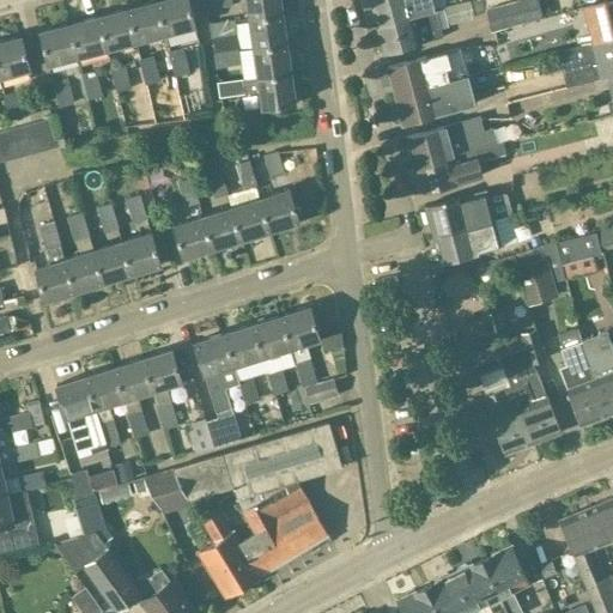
[(187,0),(167,0),(156,4),(164,36),(195,28),(187,0)]
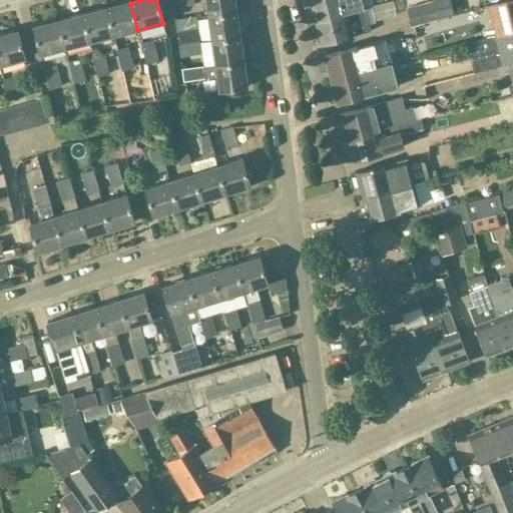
[(205,0),(208,17),(236,13),(234,0),(205,0)]
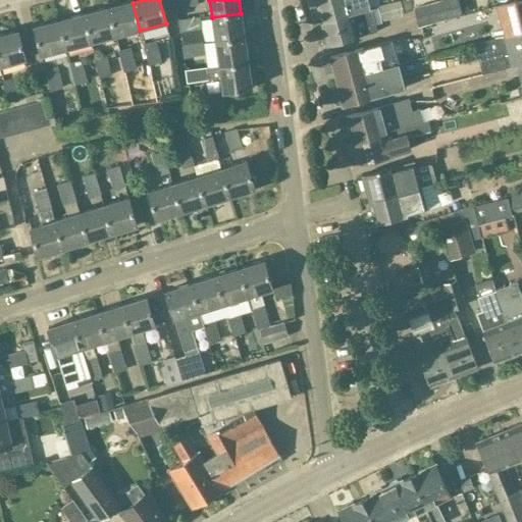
[(314,0),(320,22),(371,8),(368,0),(314,0)]
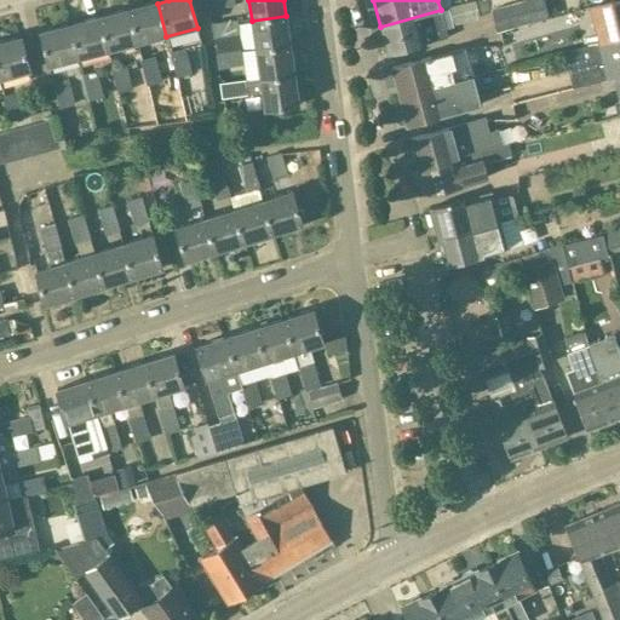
[(540,0),(526,0),(492,10),(499,32),(546,18),(540,0)]
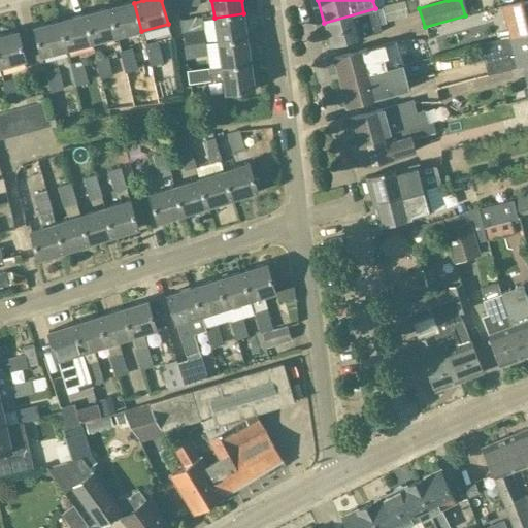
[(509,38),(527,33),(527,0),(524,0),(501,6),(509,38)]
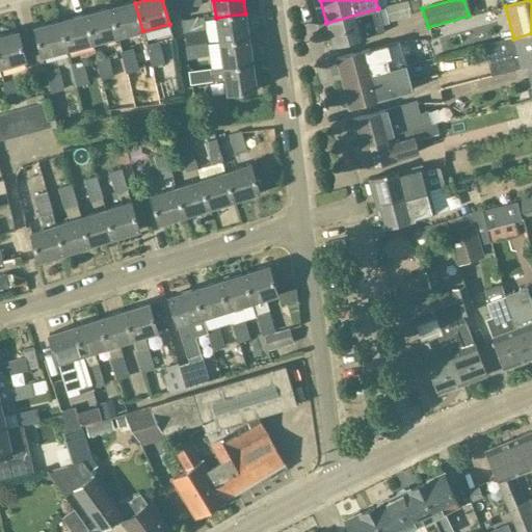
[(413,16),(408,1),(386,7),(390,22),(413,16)]
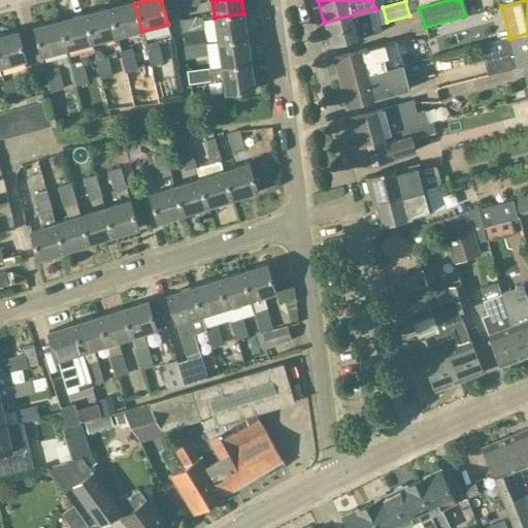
[(117,37),(141,31),(134,3),(109,9),(117,37)]
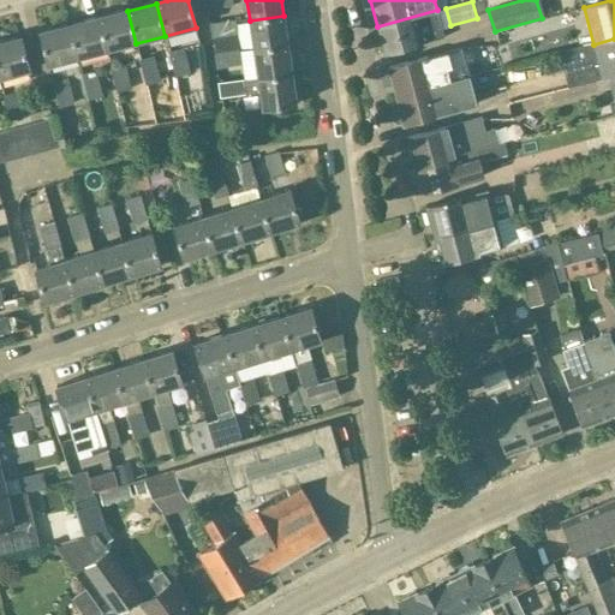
[(445,39),(437,10),(377,27),(384,54),(423,45),(423,43),(445,39)]
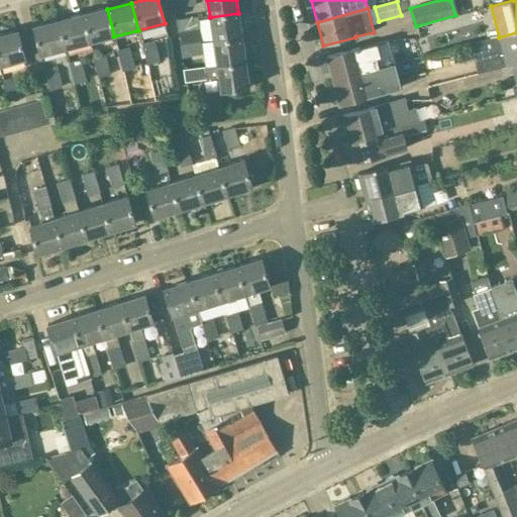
[(90,42),(114,36),(107,9),(83,15),(90,42)]
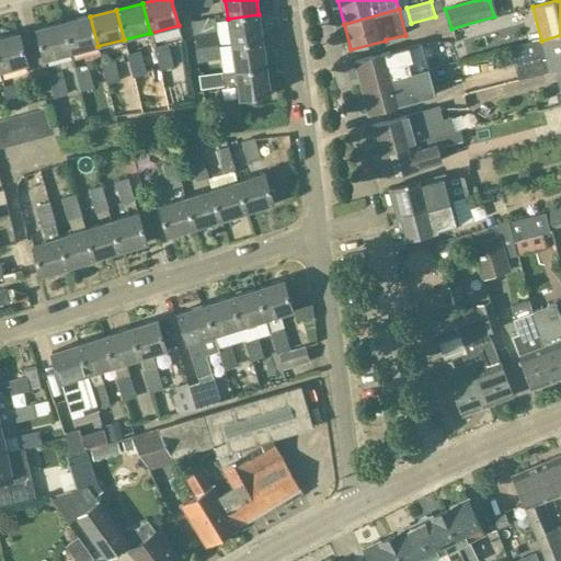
[(228,19),(231,45),(262,41),(259,14),(228,19)]
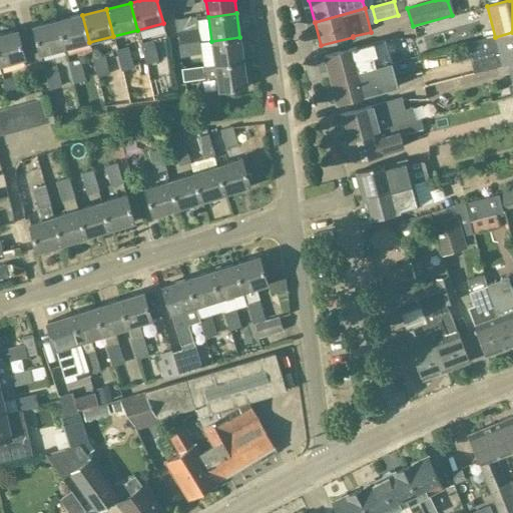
[(65,48),(89,42),(82,15),(58,21),(65,48)]
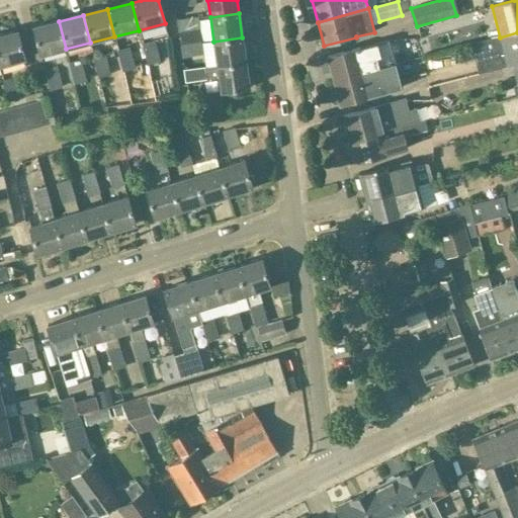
[(176,19),(177,32),(201,29),(199,16),(176,19)]
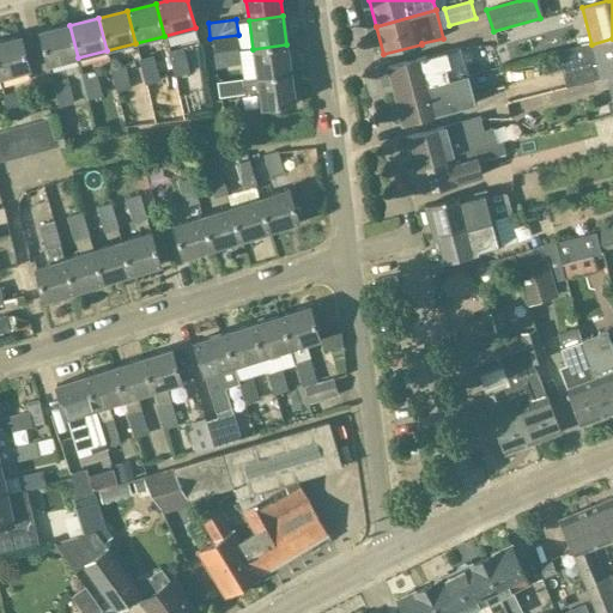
[(47,66),(78,58),(70,25),(38,32),(47,66)]
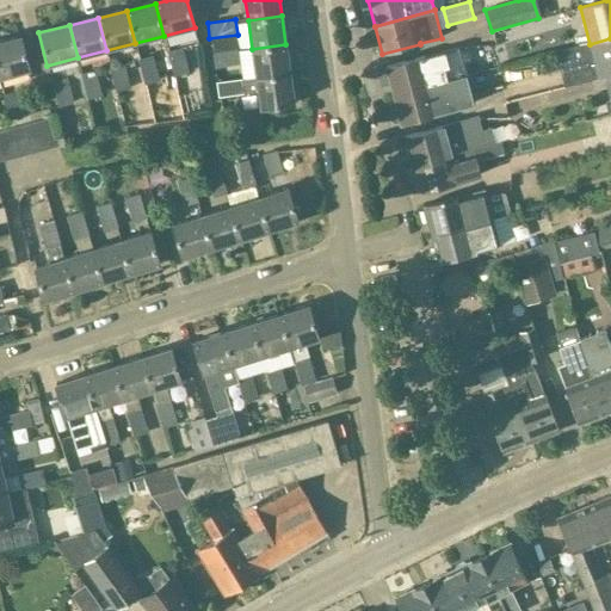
[(20,37),(0,42),(0,78),(29,71),(20,37)]
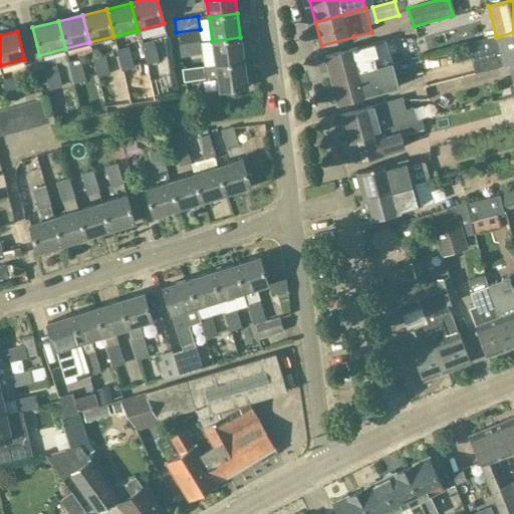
[(499,67),(508,65),(513,63),(513,32),(496,37),(492,38),(499,67)]
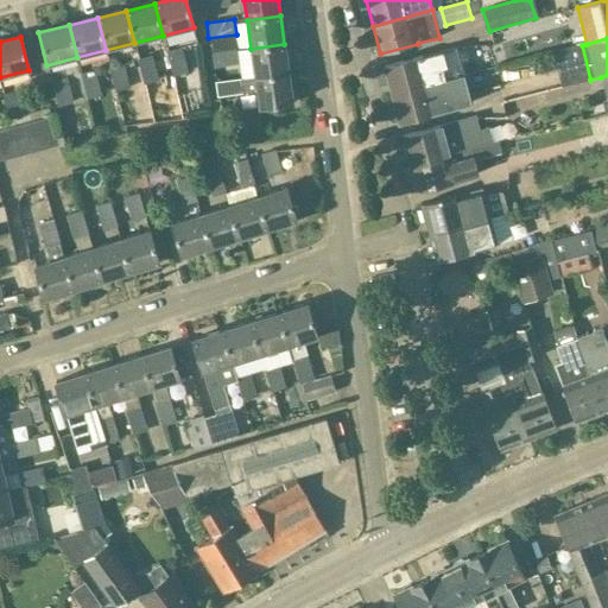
[(251,49),(255,77),(289,73),(284,44),(251,49)]
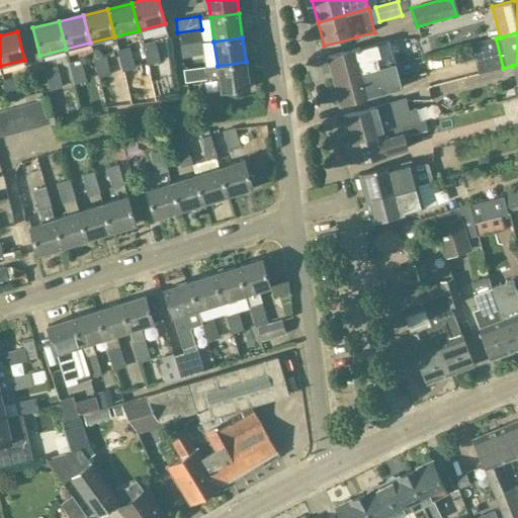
[(142,44),(148,66),(161,63),(155,40),(142,44)]
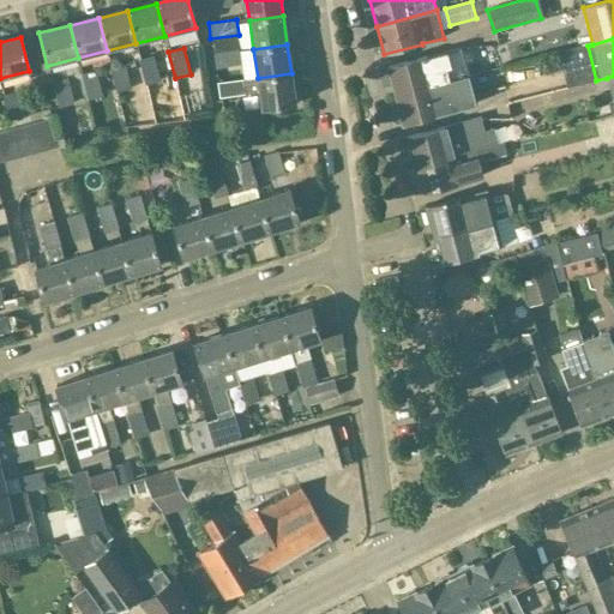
[(242,65),(240,49),(214,53),(216,68),(242,65)]
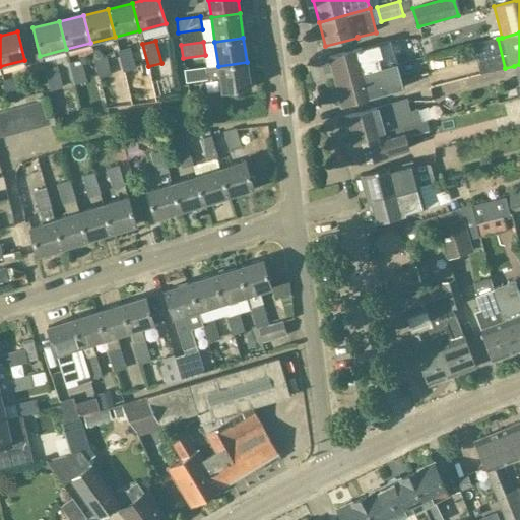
[(328,58),(335,81),(397,64),(391,42),(361,50),(361,49),(328,58)]
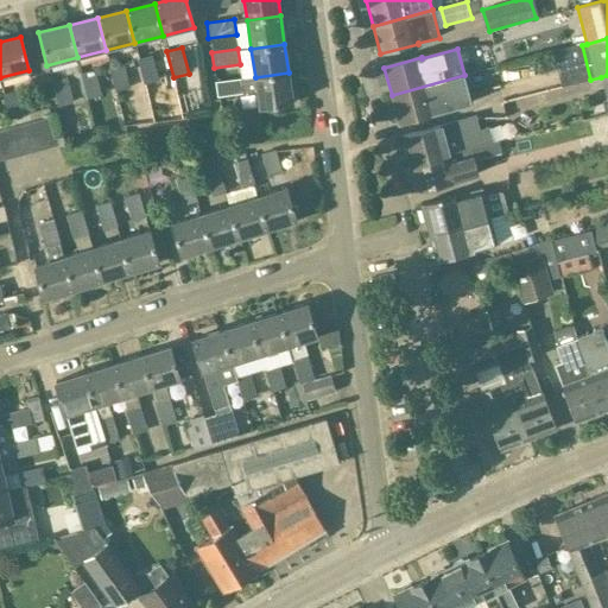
[(138,59),(145,84),(159,81),(152,56),(138,59)]
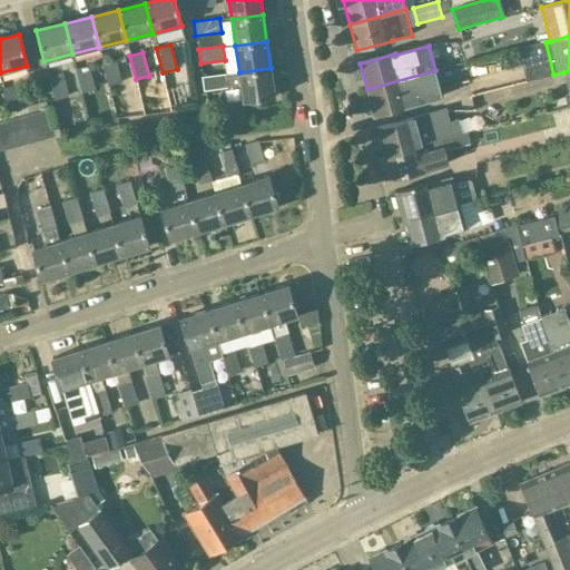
[(102,62),(108,87),(123,82),(117,59),(102,62)]
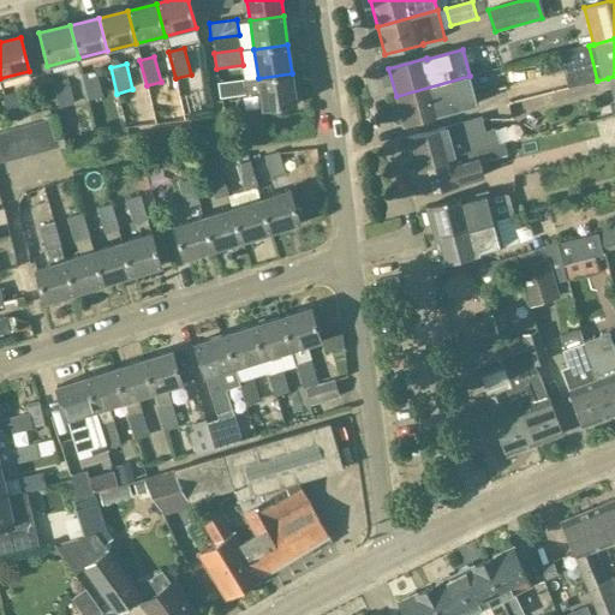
[(82,75),(88,101),(103,97),(97,71),(82,75)]
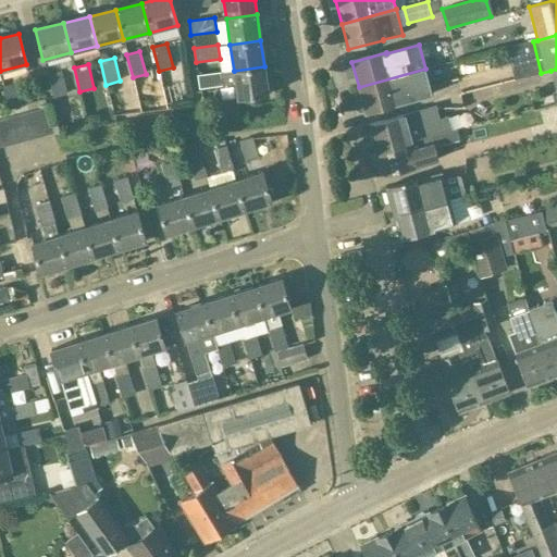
[(222,85),(235,83),(237,100),(269,95),(264,66),(234,71),(221,72),(221,71),(198,74),(200,89),(223,86),(222,85)]
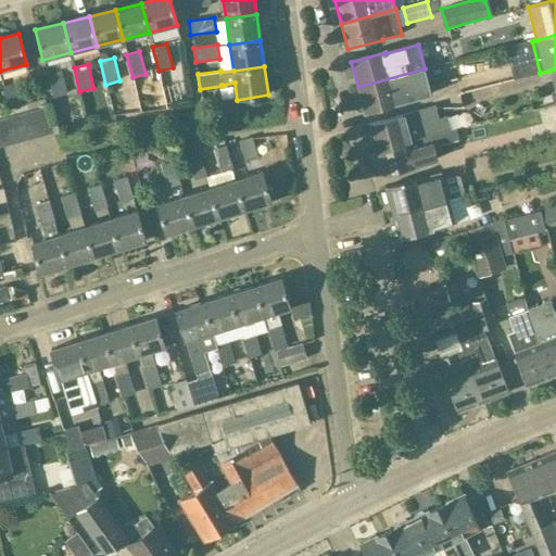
[(399,102),(418,98),(432,93),(425,68),(358,87),(365,112),(400,103),(399,102)]
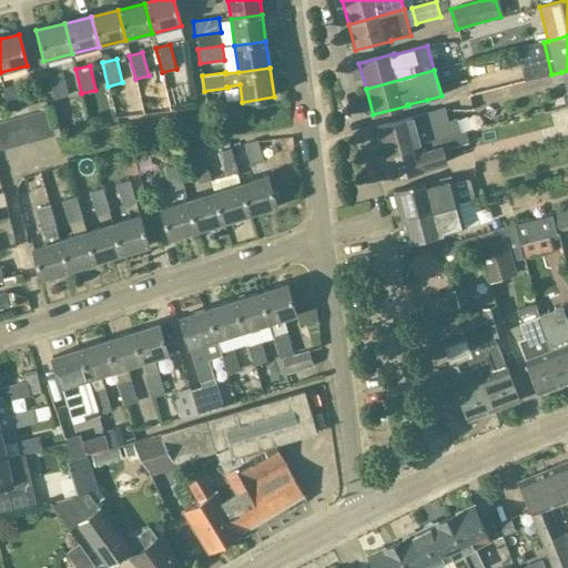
[(548,112),(563,108),(567,107),(567,70),(561,72),(567,98),(546,103),(548,112)]
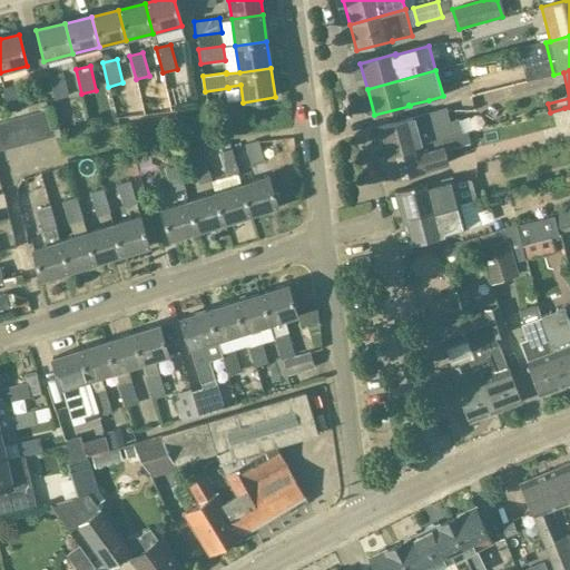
[(56,101),(70,97),(64,72),(49,76),(56,101)]
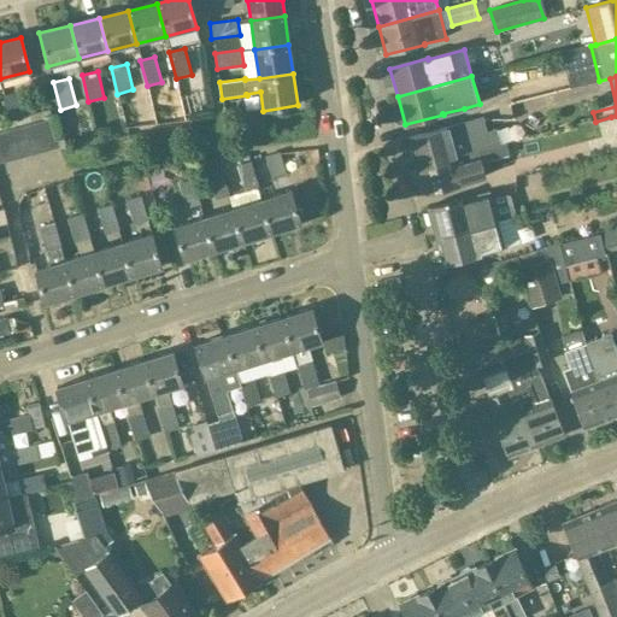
[(10,122),(25,117),(18,92),(3,95),(10,122)]
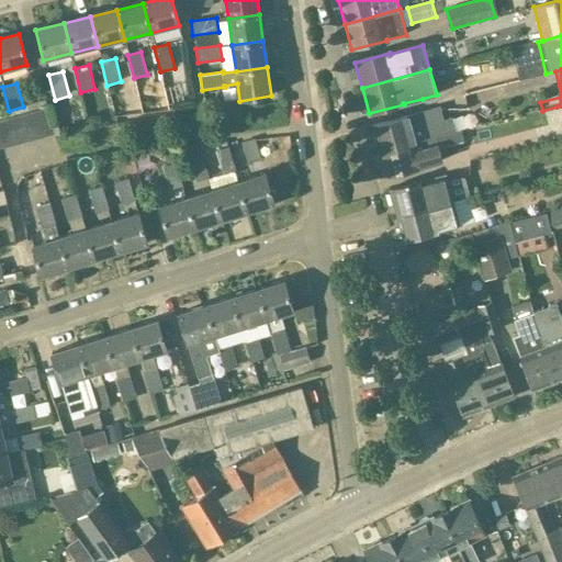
[(372,126),(380,153),(436,137),(436,136),(457,131),(452,117),(442,120),(439,109),(372,126)]
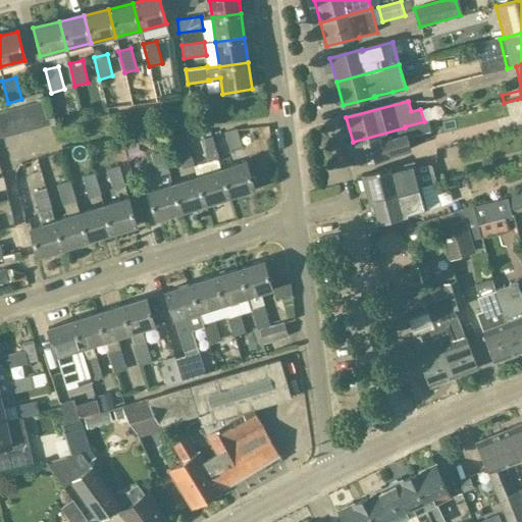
[(43,102),(33,105),(39,128),(49,125),(43,102)]
